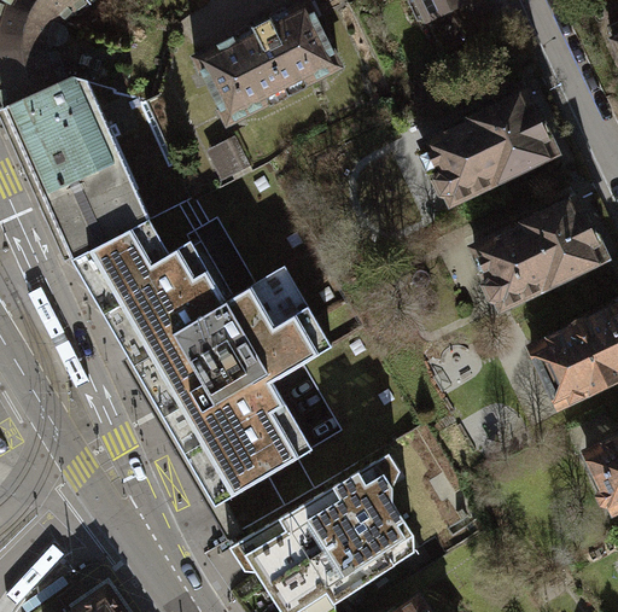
[(0,0),(0,95),(5,108),(70,77),(58,48),(62,45),(66,36),(65,28),(62,21),(71,7),(81,0),(0,0)]
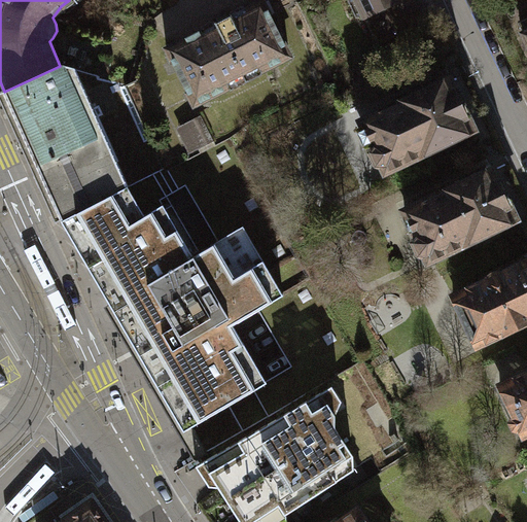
[(256,0),(167,44),(195,100),(290,51),(265,0),(256,0)]
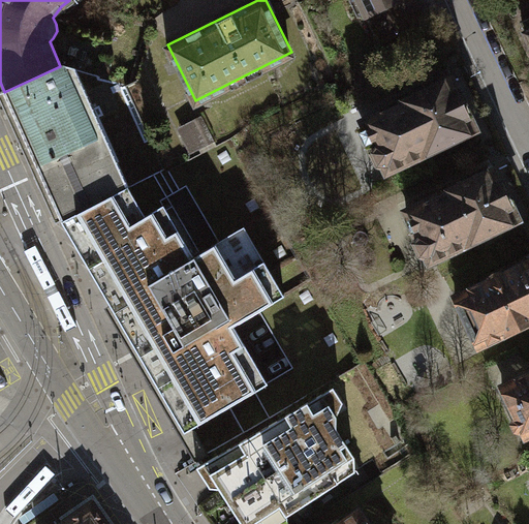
[(366,11),(390,0),(351,0),(358,11),(365,8),(366,11)]
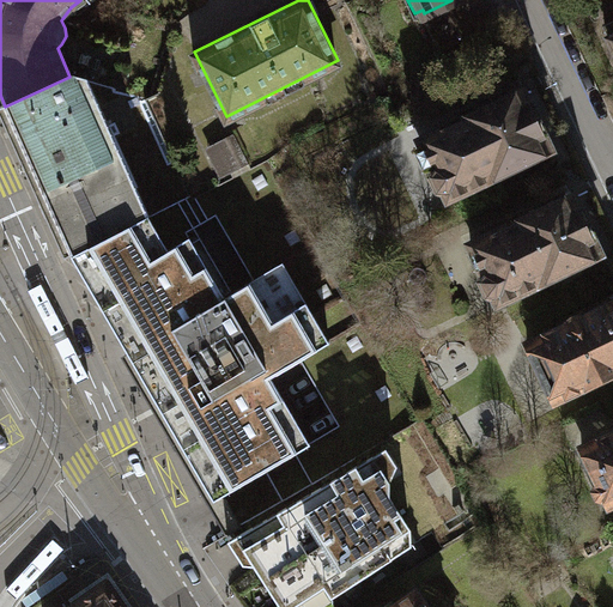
[(451,0),(424,13),(439,46),(493,19),(484,0),(451,0)]
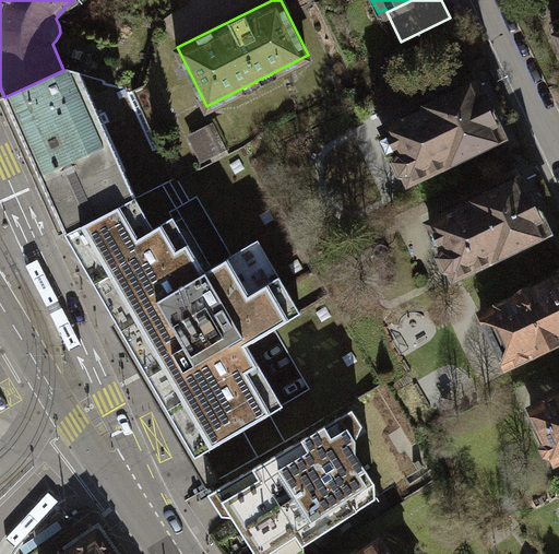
[(558,14),(545,22),(551,34),(558,50),(558,14)]
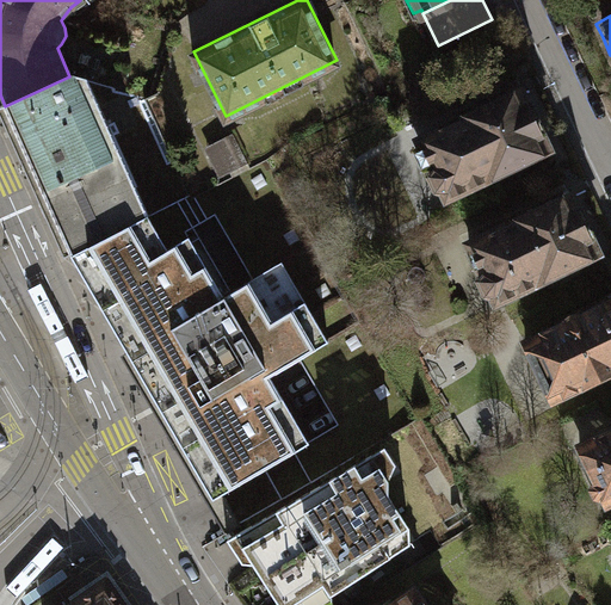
[(69,76),(5,106),(47,195),(68,258),(88,249),(124,228),(146,217),(87,78),(69,76)]
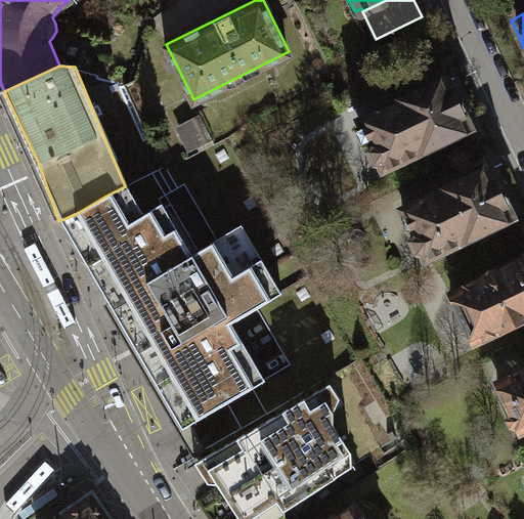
[(363,122),(386,170),(472,130),(471,128),(473,121),(468,111),(462,109),(450,83),(447,84),(443,77),(397,98),(400,105),(363,122)]
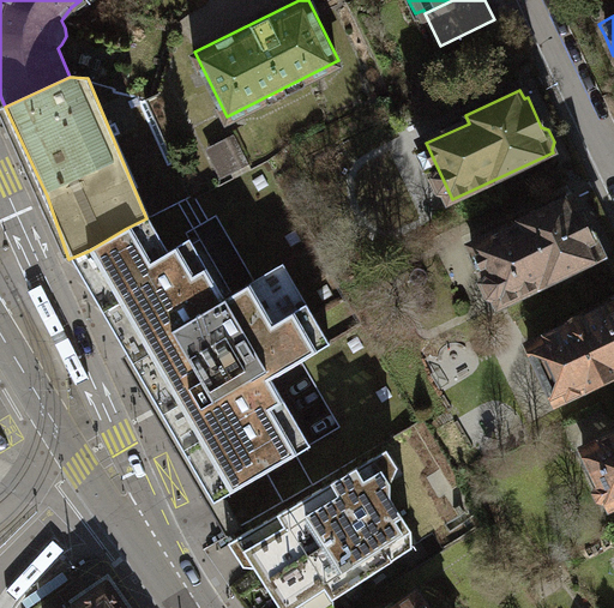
[(474,252),(500,307),(601,260),(601,258),(602,251),(597,239),(590,235),(576,205),(572,208),(569,198),(513,223),(517,232),(474,252)]
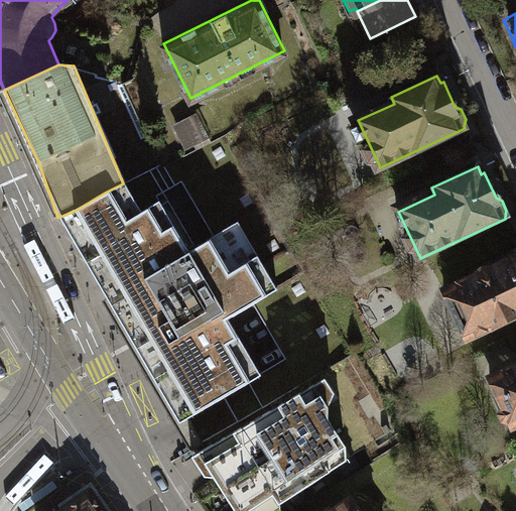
[(57,218),(174,418),(191,409),(247,376),(257,370),(240,341),(228,321),(280,290),(260,255),(240,219),(186,249),(176,232),(158,200),(139,211),(123,183),(105,193),(75,211),(57,218)]
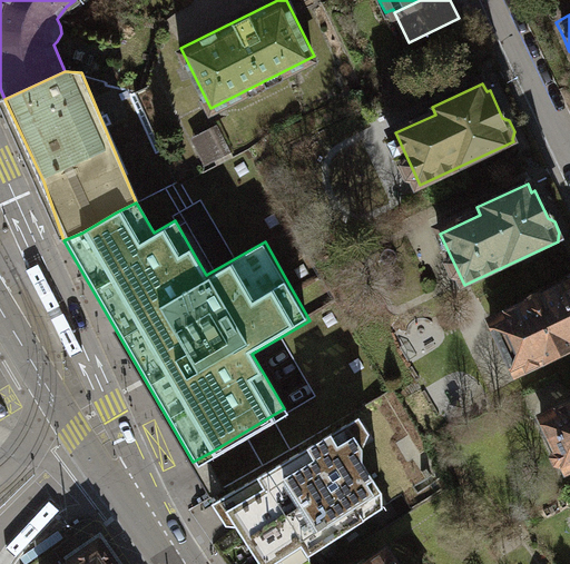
[(522,310),(494,324),(518,374),(569,349),(569,277),(518,303),(522,310)]
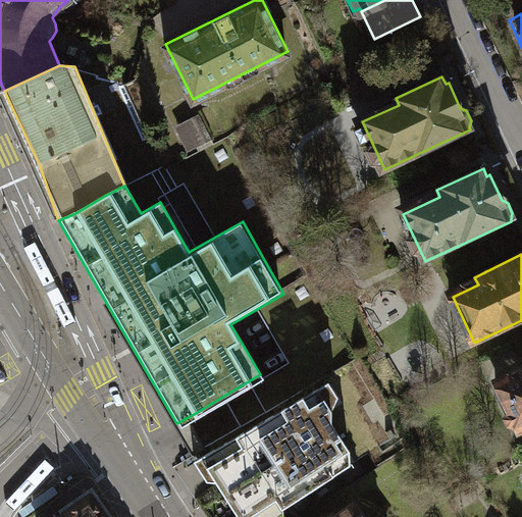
[(521,375),(521,377),(498,390),(519,435),(521,433),(521,368),(519,369),(521,375)]
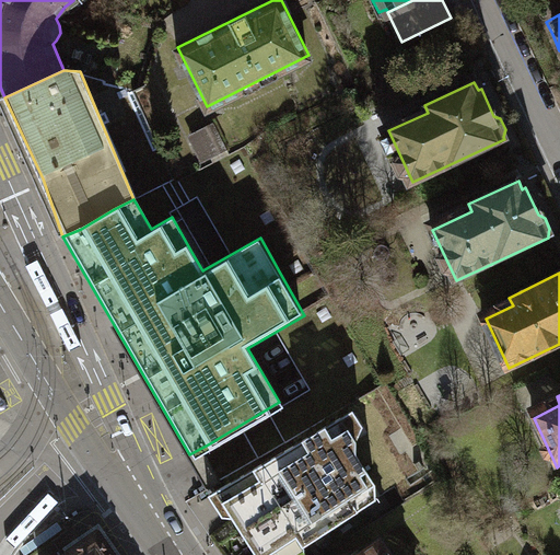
[(353,402),(212,490),(223,508),(234,508),(263,554),(296,554),(305,550),(305,535),(377,490),(376,474),(357,446),(359,432),(363,417),(353,402)]
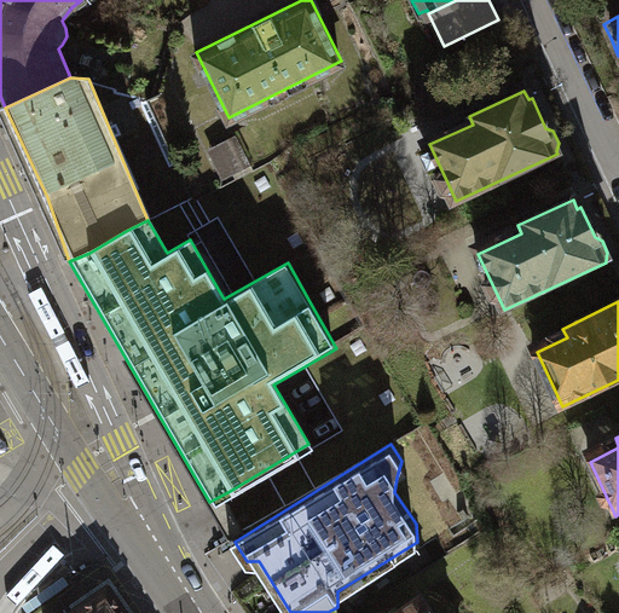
[(125,612),(103,582),(57,612),(125,612)]
